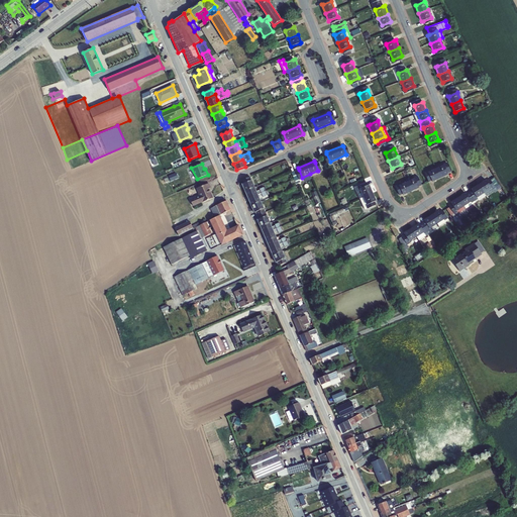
[(429,172),(428,173),(432,181),(432,182),(448,175),(448,173),(444,165),(443,165),(429,172)]
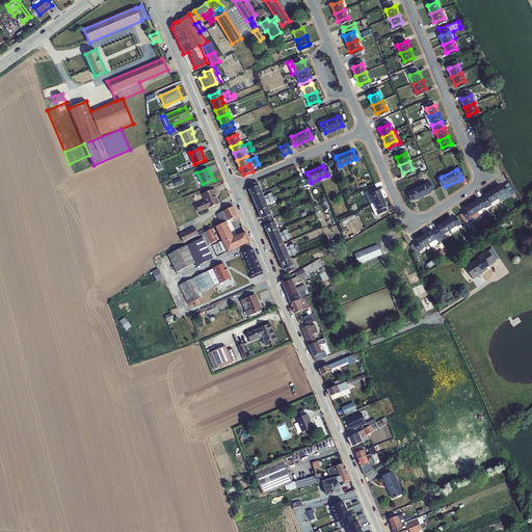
[(311,183),(308,175),(303,176),(308,185),(309,187),(320,182),(319,179),(311,183)]
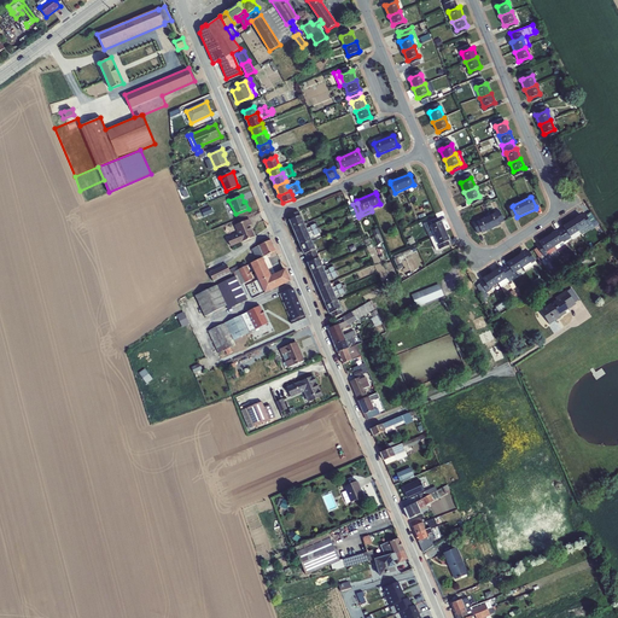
[(357,215),(353,204),(349,207),(353,215),(354,220),(359,217),(357,215)]
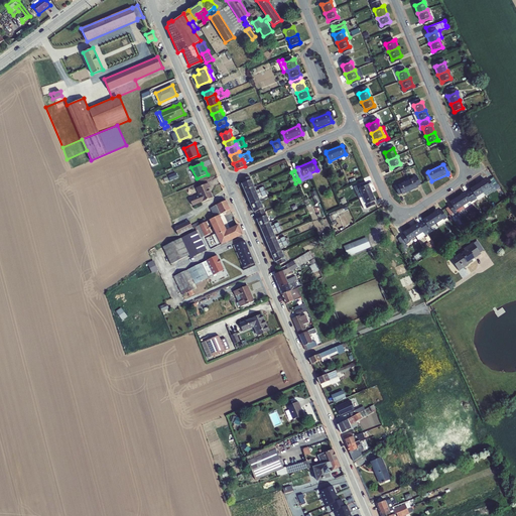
[(171,180),(178,177),(176,172),(169,175),(171,180)]
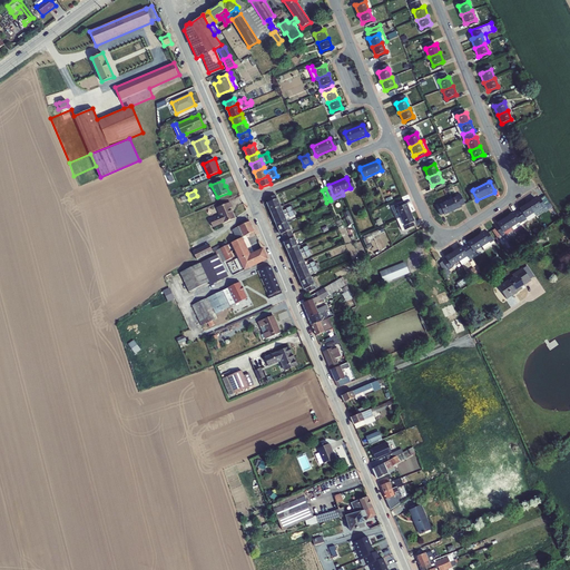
[(541,198),(546,207),(550,204),(544,195),(541,198)]
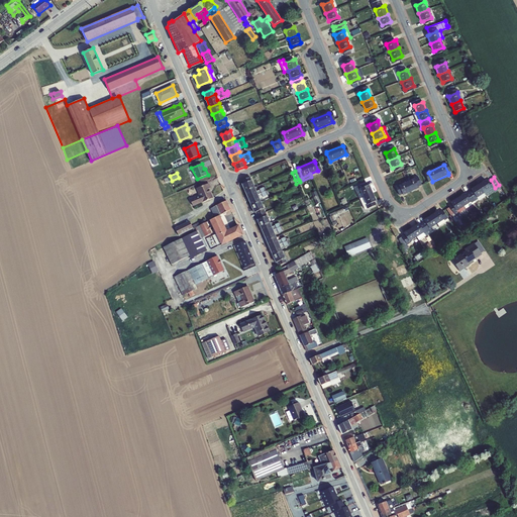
[(400,186),(399,186),(403,194),(403,195),(419,188),(419,187),(415,178),(414,179),(400,186)]
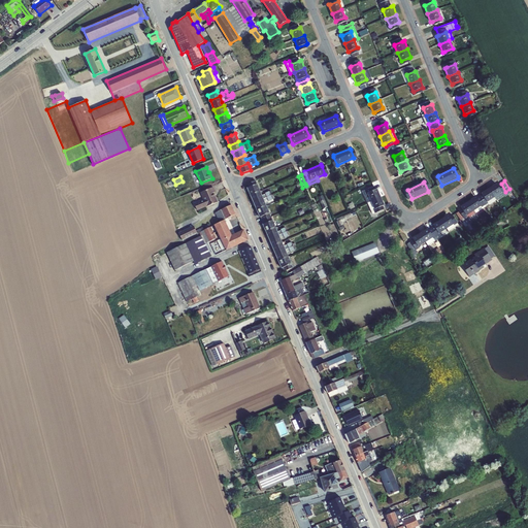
[(501,193),(502,194),(505,192),(501,184),(500,183),(497,185),(502,192),(501,193)]
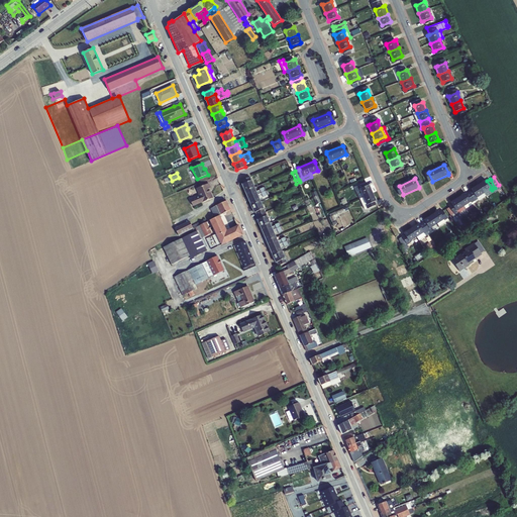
[(254,187),(251,180),(243,184),(242,184),(245,191),(254,187)]
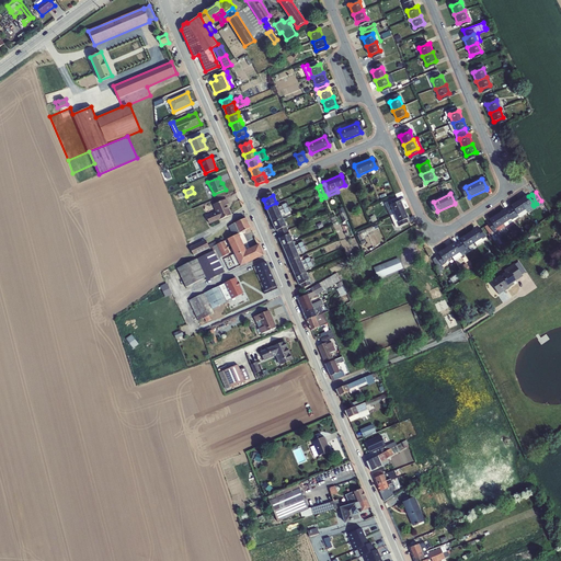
[(527,195),(512,206),(512,207),(517,215),(525,210),(533,205),(534,204),(528,196),(527,195)]
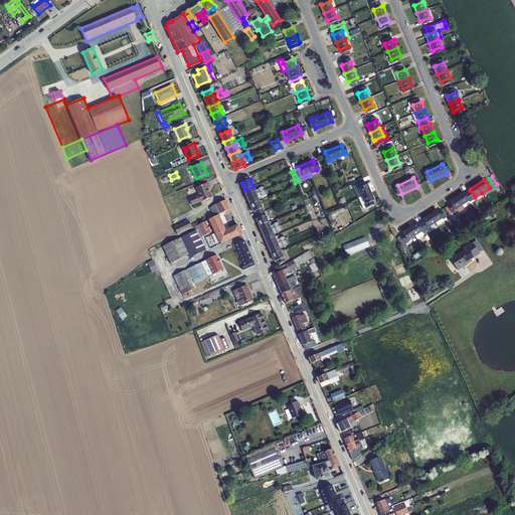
[(358,188),(366,184),(365,181),(353,186),(358,198),(362,196),(358,188)]
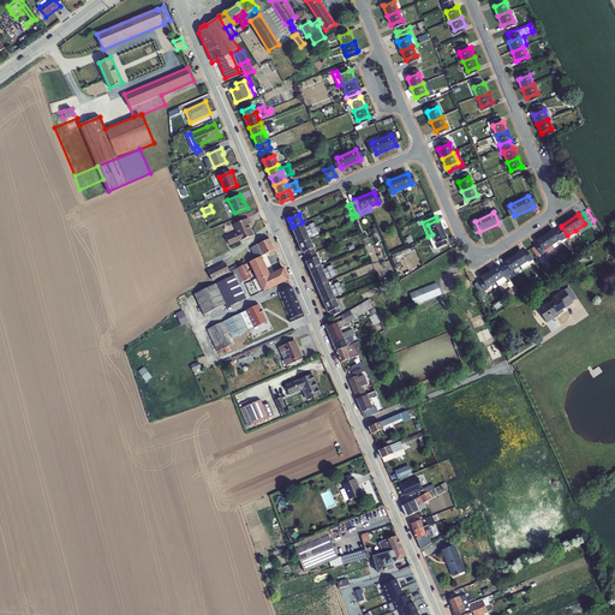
[(249,218),(233,224),(237,233),(240,240),(254,236),(250,225),(251,224),(249,218)]
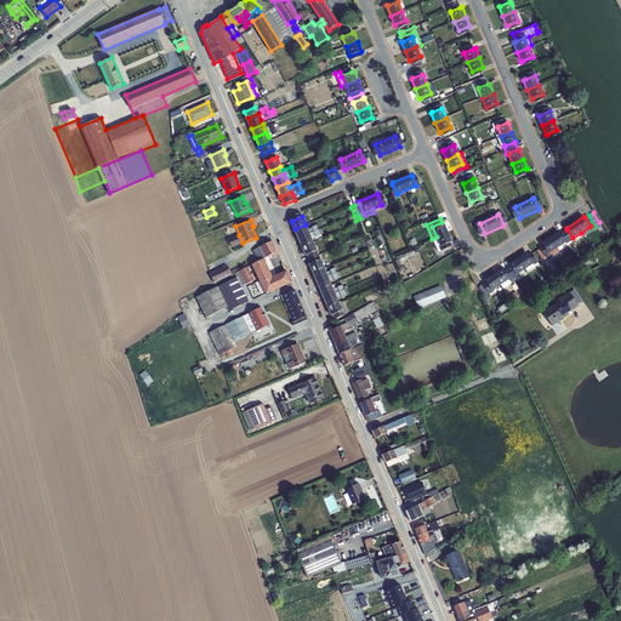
[(442,222),(432,227),(437,237),(448,232),(443,222),(442,222)]
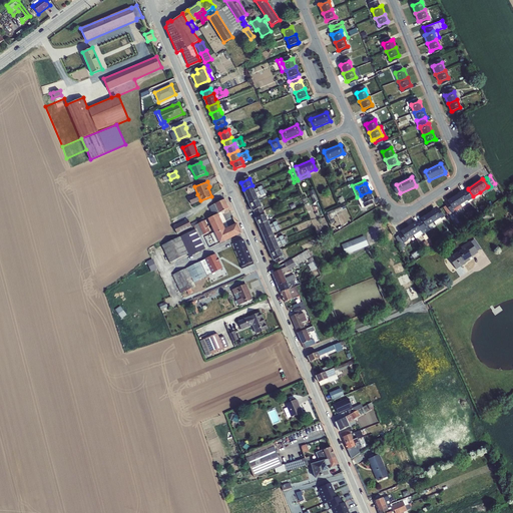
[(255,192),(252,185),(243,189),(246,196),(255,192)]
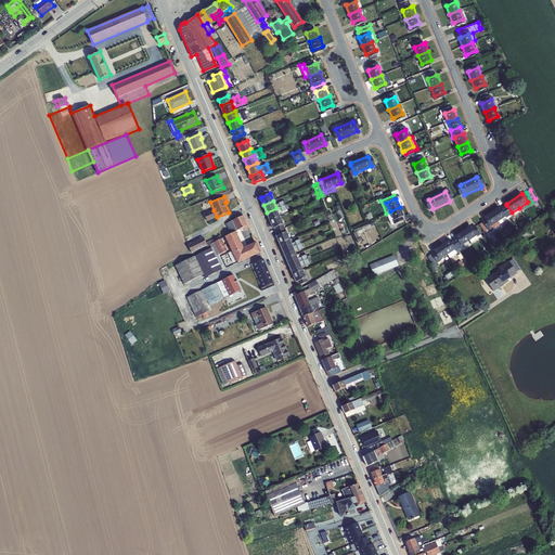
[(339,205),(335,207),(340,219),(345,218),(339,205)]
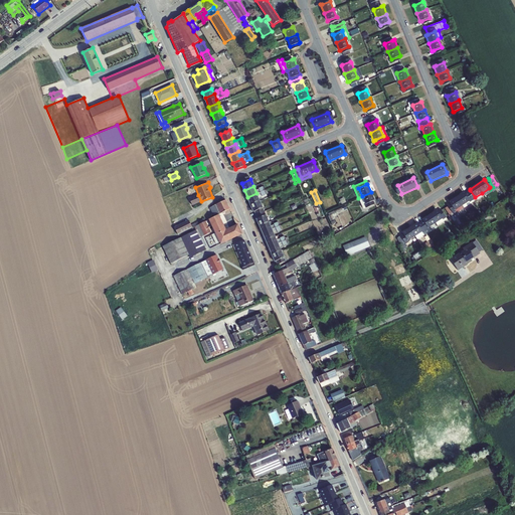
[(484,195),(482,193),(475,197),(470,190),(465,193),(470,201),(455,210),(450,203),(447,204),(448,206),(453,213),(456,211),(457,212),(474,201),(473,200),(476,198),(477,199),(484,195)]
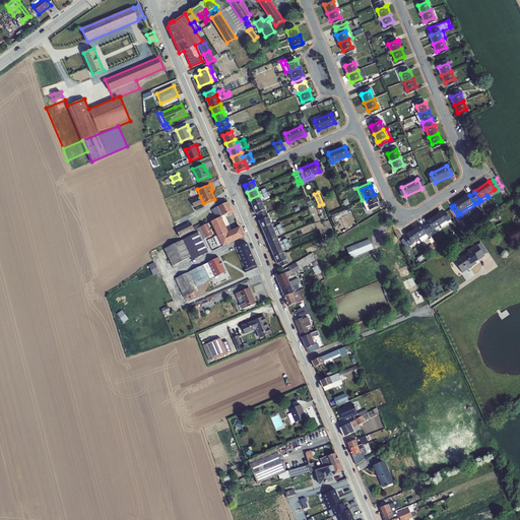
[(375,194),(366,198),(369,206),(377,202),(379,202),(375,194)]
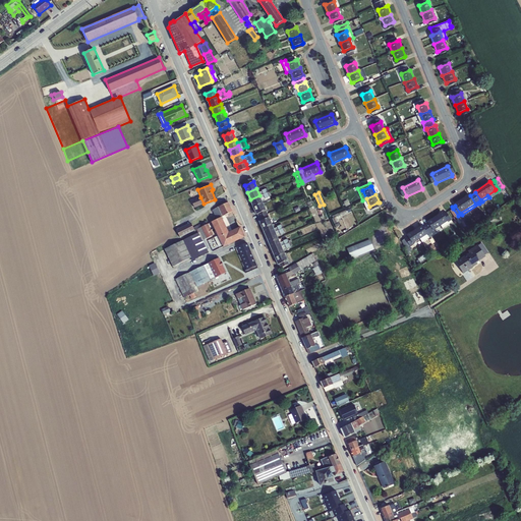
[(469,194),(454,205),(455,206),(460,213),(475,204),(470,195),(469,194)]
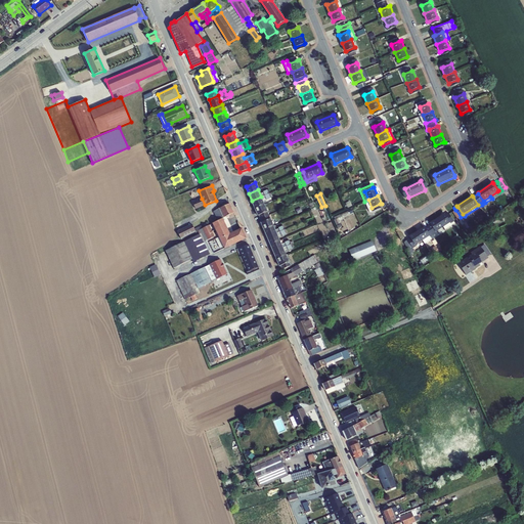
[(263,201),(261,197),(252,201),(255,209),(264,205),(263,201)]
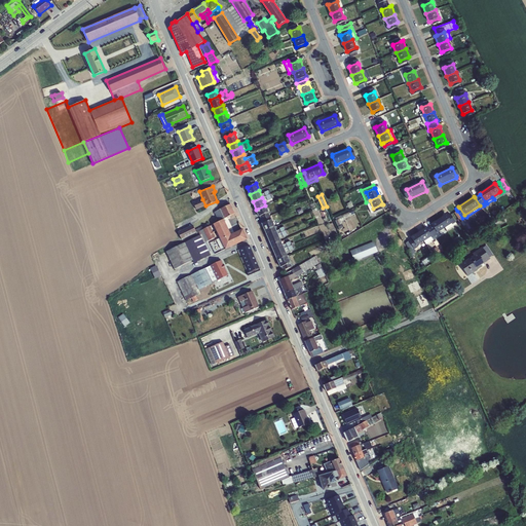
[(196,210),(205,205),(202,199),(193,202),(196,210)]
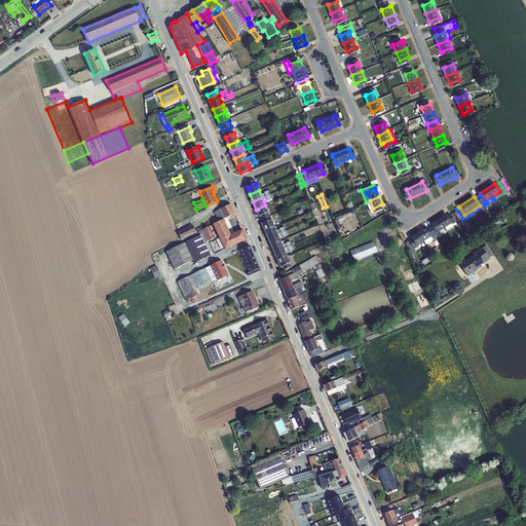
[(370,200),(366,202),(371,213),(383,209),(381,204),(373,209),(370,200)]
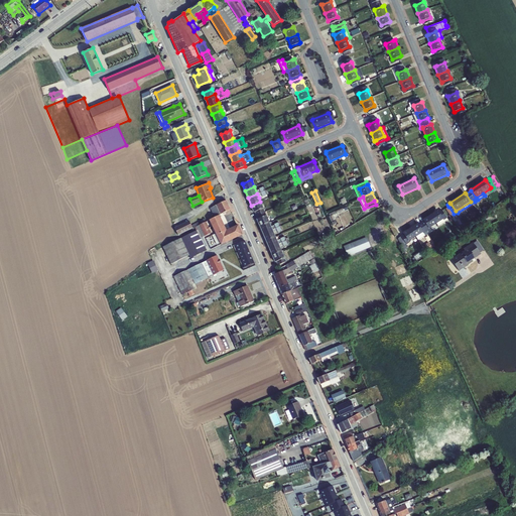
[(227,200),(216,205),(220,214),(231,210),(227,200)]
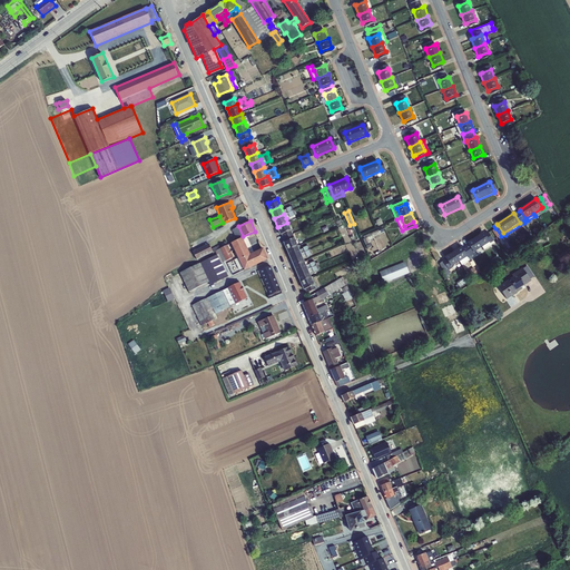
[(287,223),(277,227),(281,235),(282,234),(291,231),(287,223)]
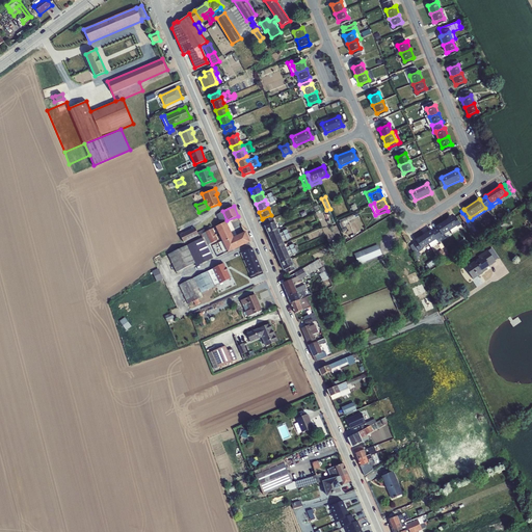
[(222,211),(217,214),(221,223),(227,221),(227,220),(222,211)]
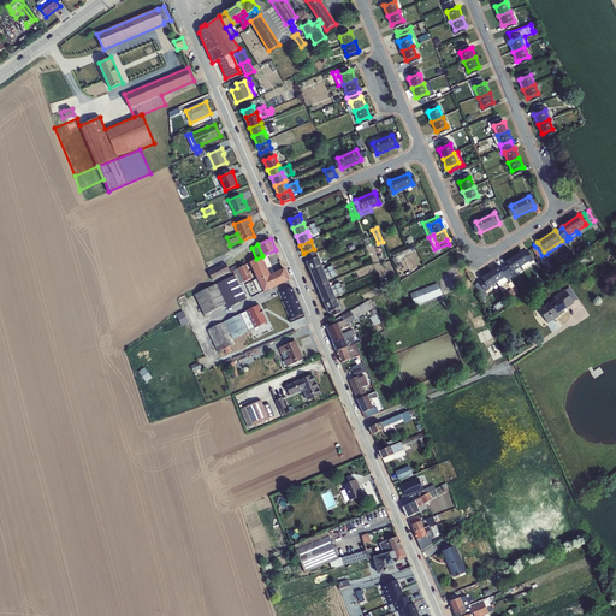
[(410,248),(392,255),(394,259),(395,258),(397,264),(400,262),(397,256),(402,255),(410,252),(410,250),(412,250),(412,252),(416,249),(414,246),(410,247),(410,248)]
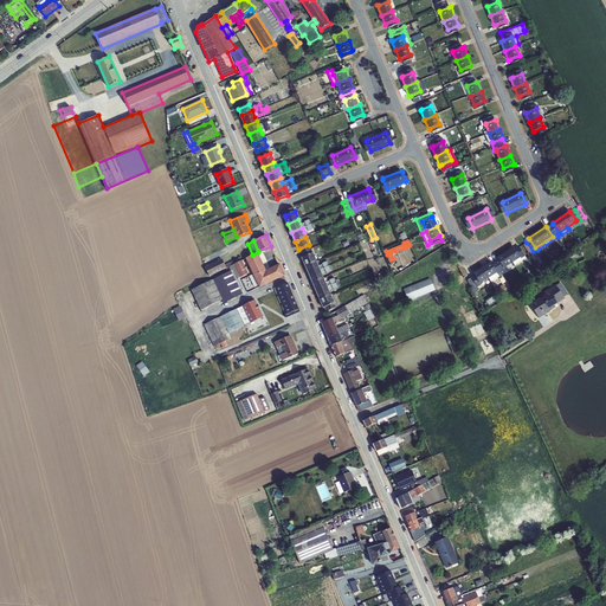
[(311,249),(309,245),(300,249),(303,257),(313,252),(314,255),(317,253),(314,247),(311,249)]
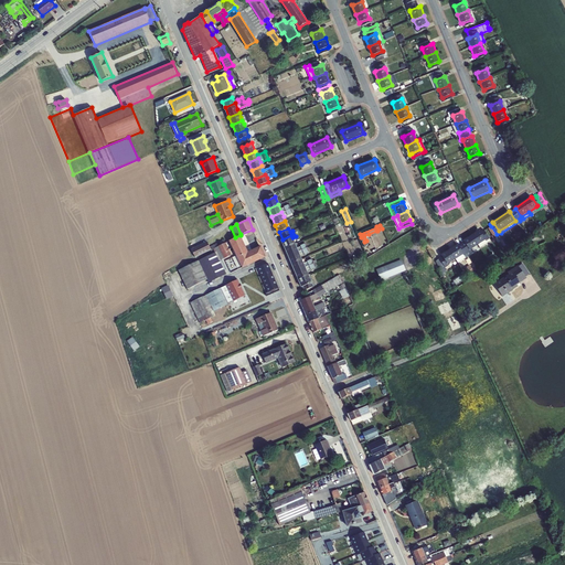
[(483,228),(480,231),(486,240),(478,244),(480,247),(491,241),(490,238),(483,228)]
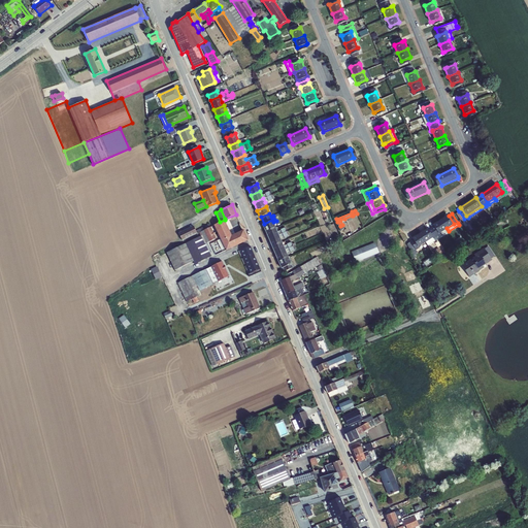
[(449,215),(433,225),(434,226),(438,234),(439,233),(447,228),(454,224),(449,216),(449,215)]
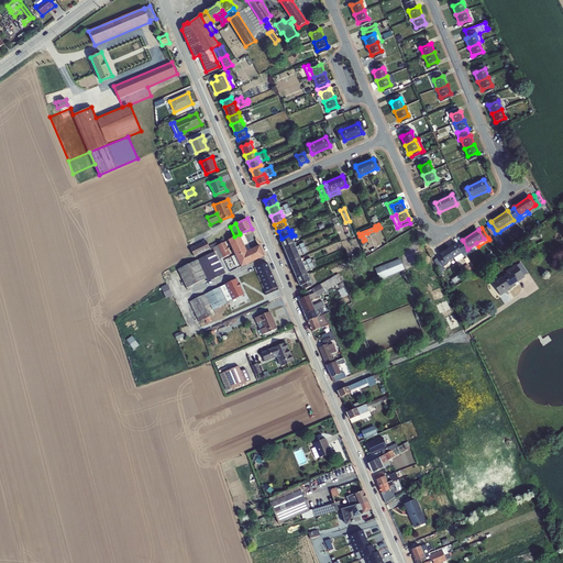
[(234,236),(228,240),(235,254),(240,264),(241,267),(265,256),(260,245),(251,249),(247,251),(246,247),(240,234),(234,236)]
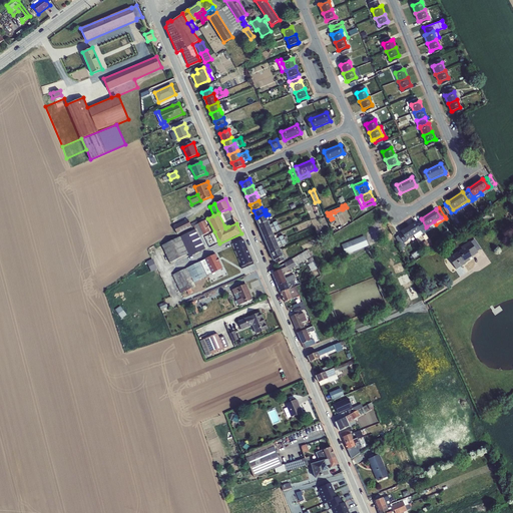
[(266,215),(265,213),(257,217),(254,217),(259,225),(268,221),(266,215)]
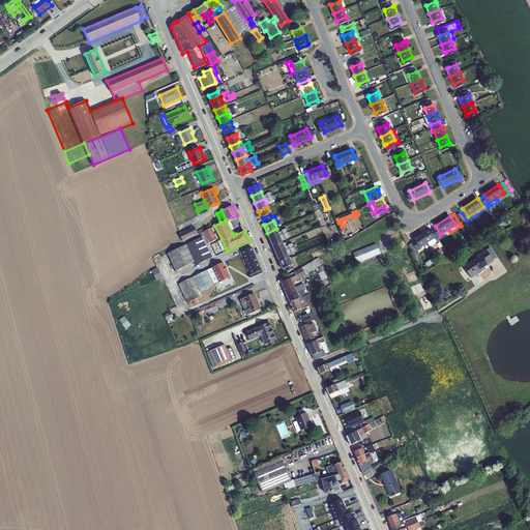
[(183,241),(197,235),(197,231),(195,226),(179,234),(183,241)]
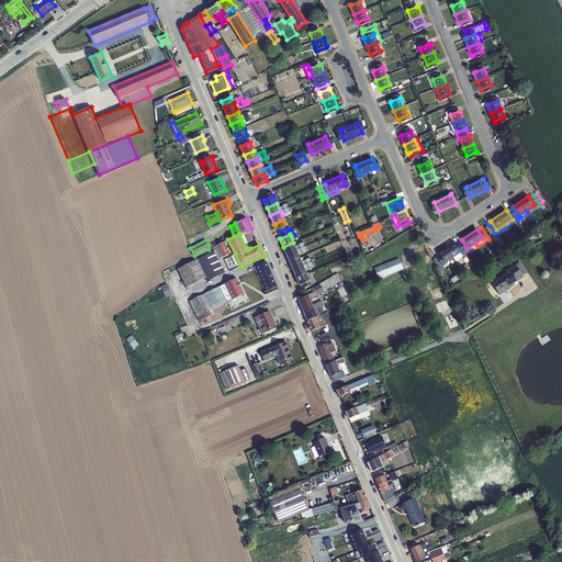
[(461,253),(460,254),(460,255),(469,249),(468,248),(467,249),(462,240),(456,244),(461,253)]
